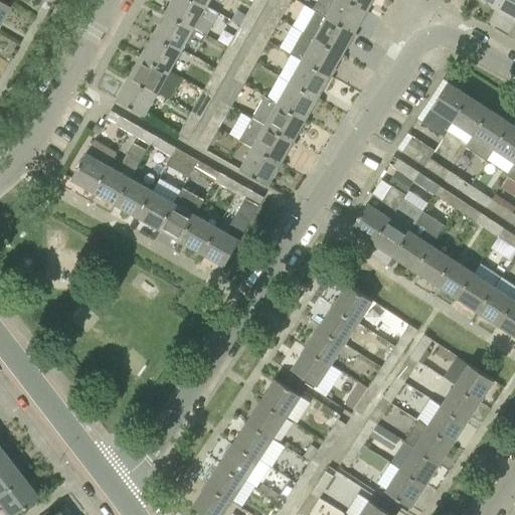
[(0,0),(0,22),(9,6),(0,0)]
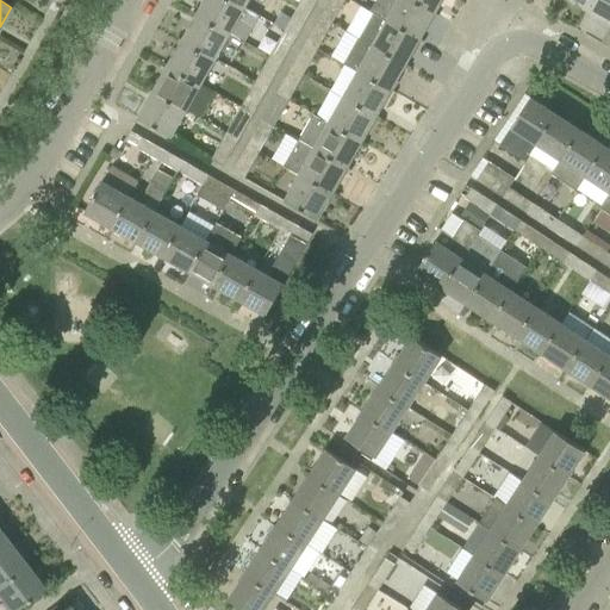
[(232,0),(205,0),(198,13),(198,14),(231,33),(246,7),(232,0)]
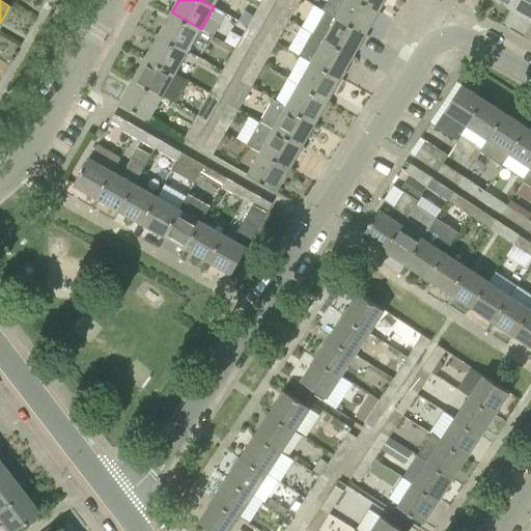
[(262,0),(261,3),(272,9),(277,0),(262,0)]
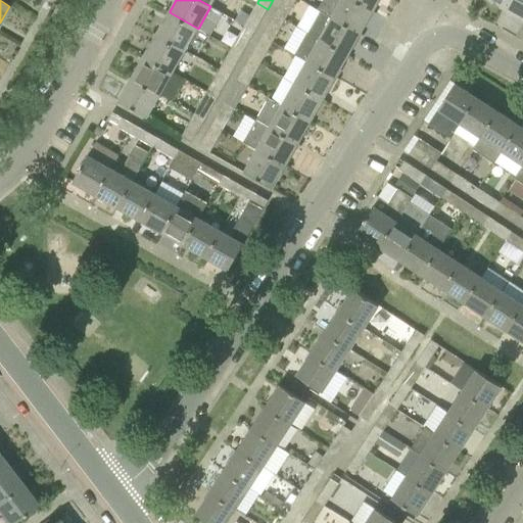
[(282,0),(275,14),(285,19),(296,0),(282,0)]
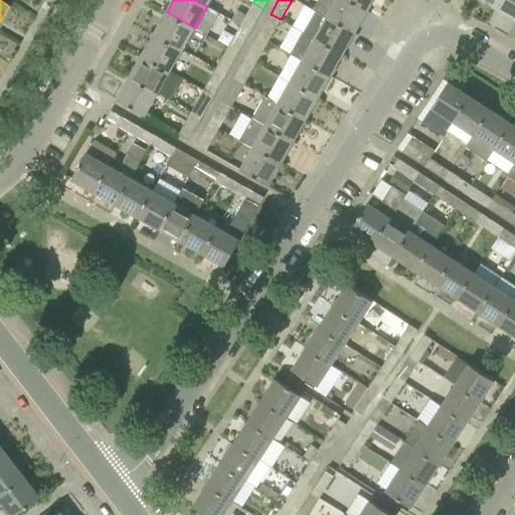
[(321,0),(316,10),(327,17),(355,33),(367,12),(368,12),(347,0),(321,0)]
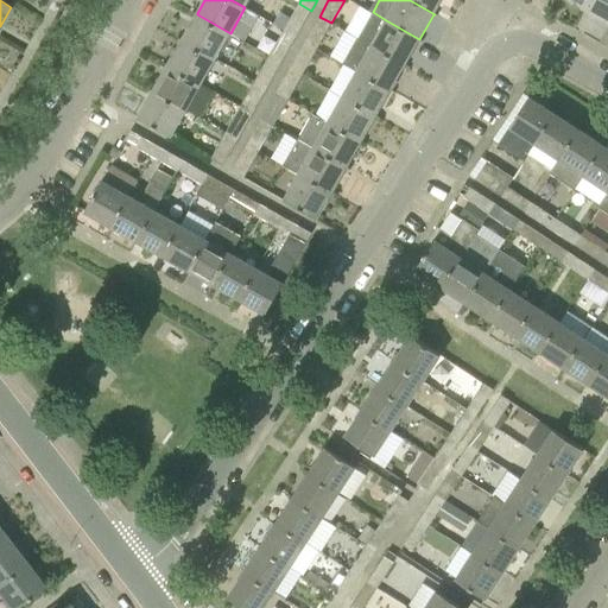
[(410,0),(435,14),(442,0),(410,0)]
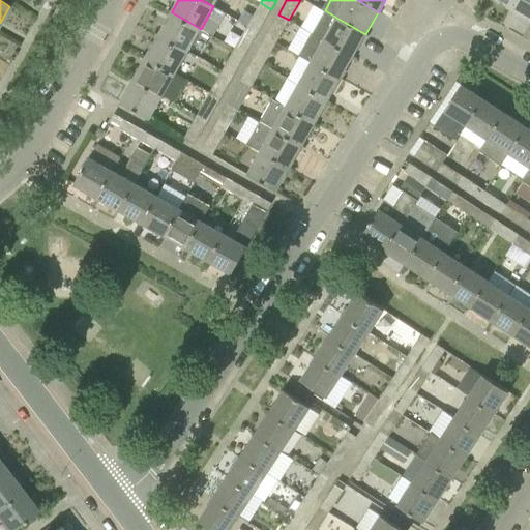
[(529,0),(514,0),(511,8),(529,19),(529,0)]
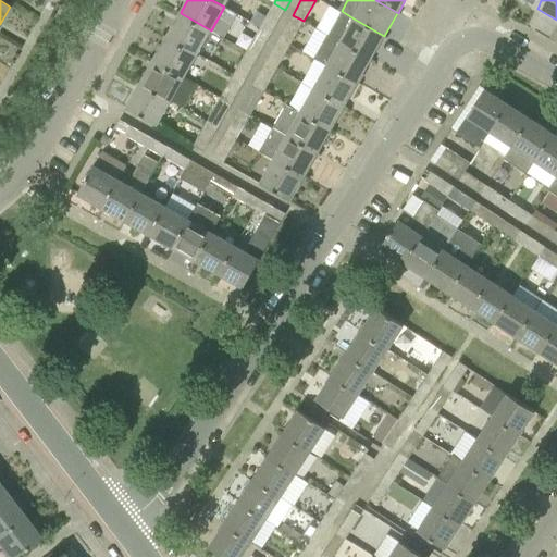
[(272,34),(285,10),(274,3),(260,27),(272,34)]
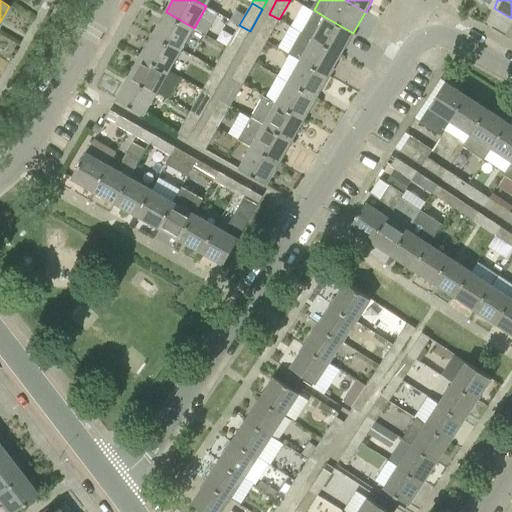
[(166,12),(154,33),(153,34),(181,49),(194,28),(166,12)]
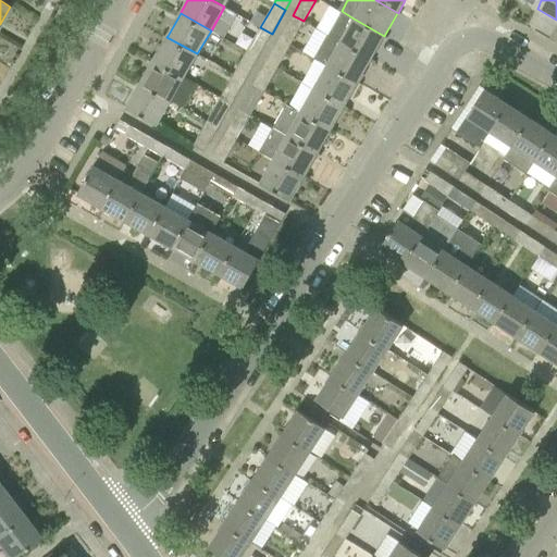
[(354,19),(342,13),(330,36),(371,59),(384,36),(354,19)]
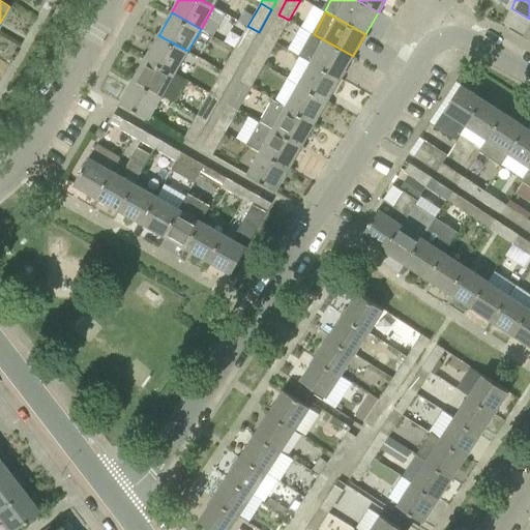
[(278,15),(266,36),(276,42),(289,20),(278,15)]
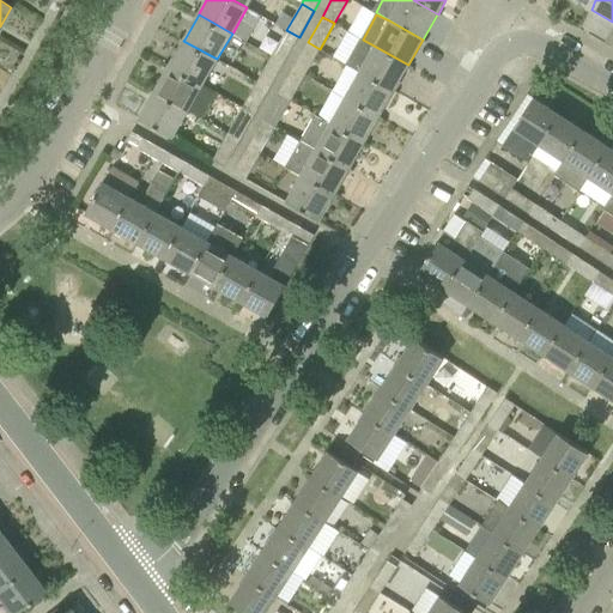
[(285,62),(299,37),(286,30),(272,55),(285,62)]
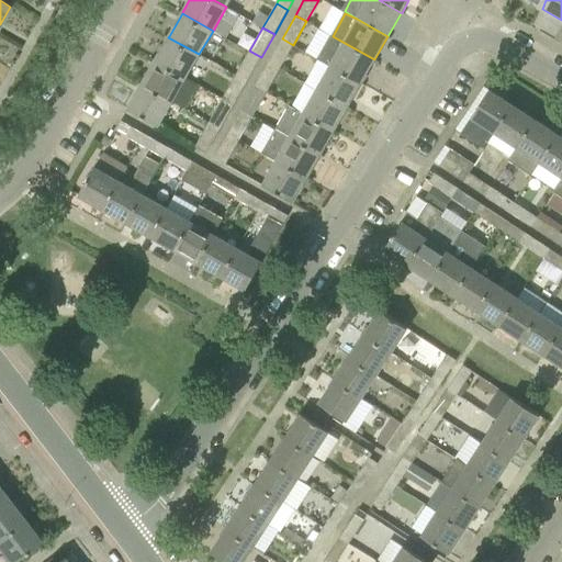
[(361,83),(374,60),(374,59),(333,36),(318,59),(329,66),(330,66),(361,83)]
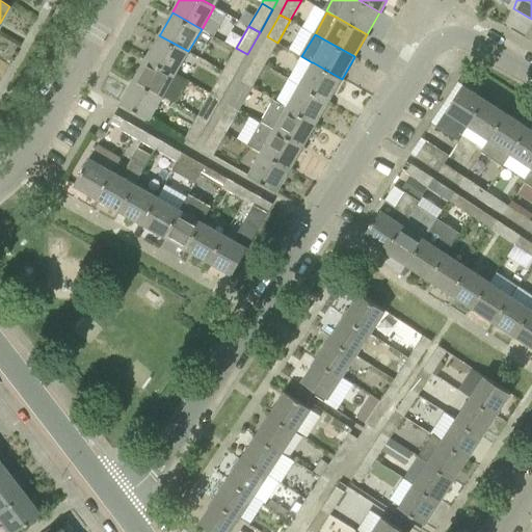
[(159,35),(147,57),(176,74),(188,51),(159,35)]
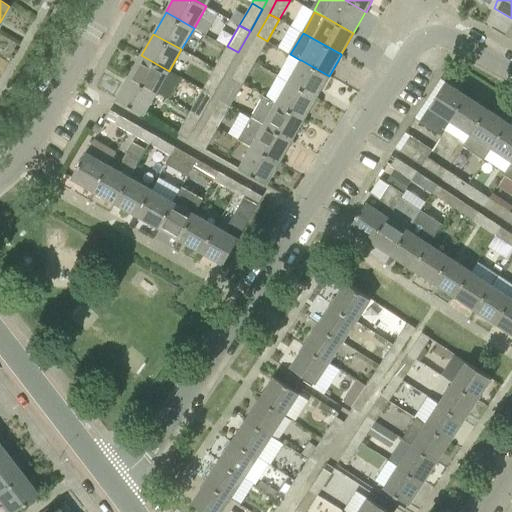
[(257,35),(245,57),(255,63),(267,41),(257,35)]
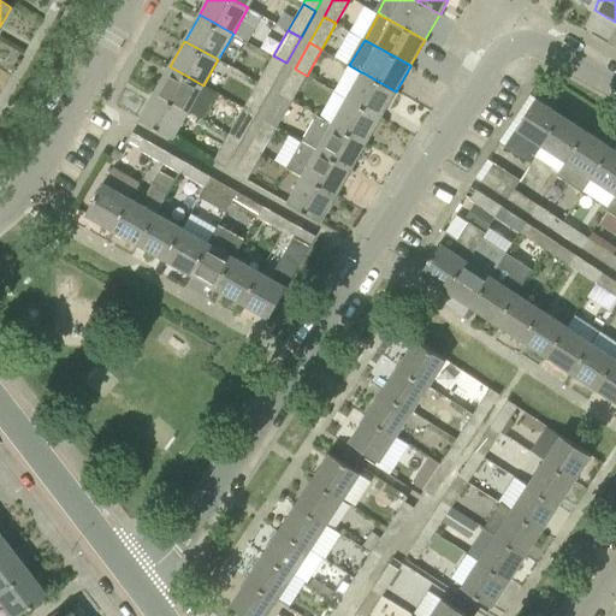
[(272,89),(286,63),(273,55),(259,82),(272,89)]
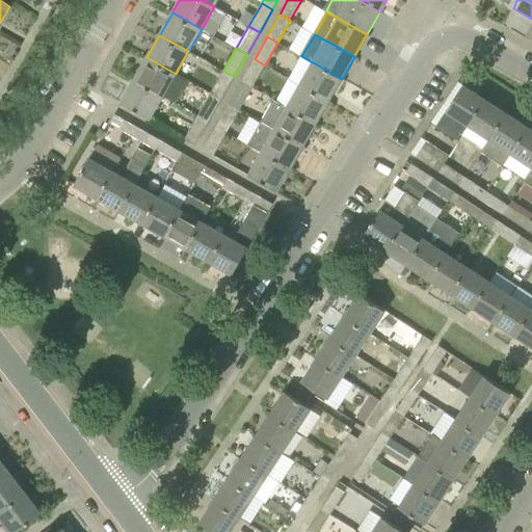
[(147,57),(147,58),(134,80),(163,97),(175,103),(187,81),(176,74),(147,57)]
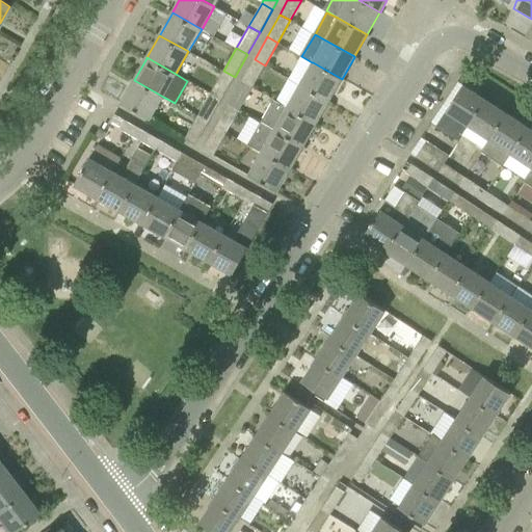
[(255,59),(241,81),(253,88),(265,65),(255,59)]
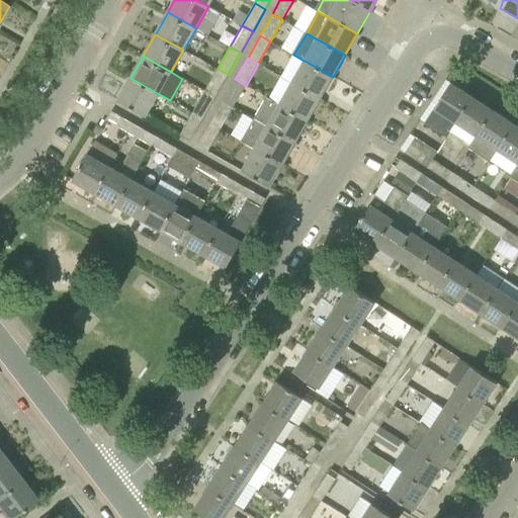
[(321,99),(333,77),(305,61),(304,61),(291,83),(321,99)]
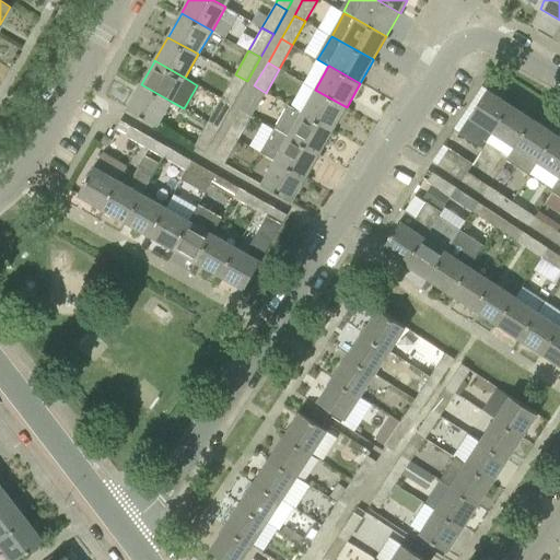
[(233,105),(247,81),(235,74),(221,98),(233,105)]
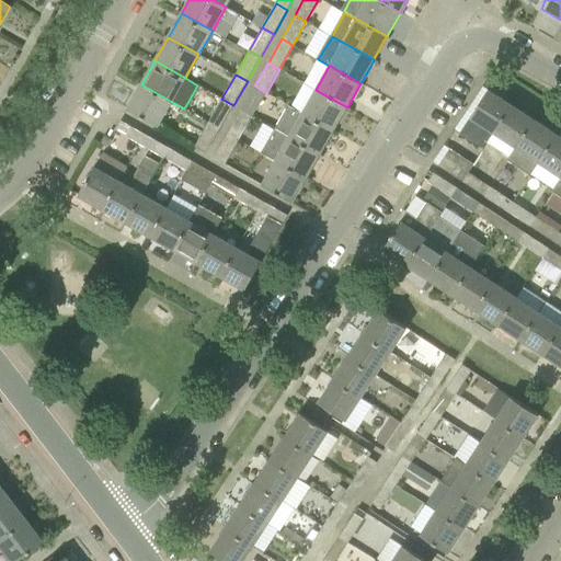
[(141,84),(128,109),(158,126),(172,102),(141,84)]
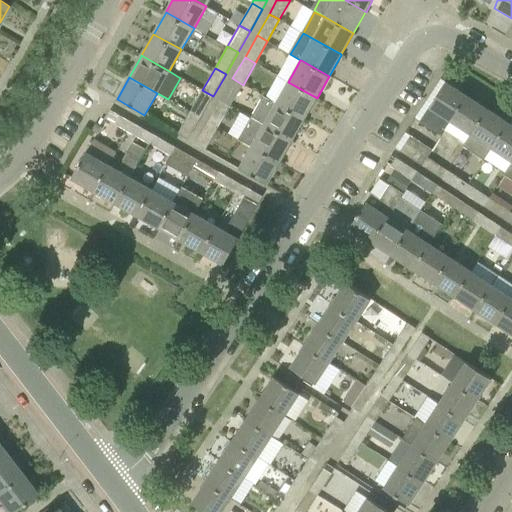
[(232,78),(220,100),(231,106),(243,85),(232,78)]
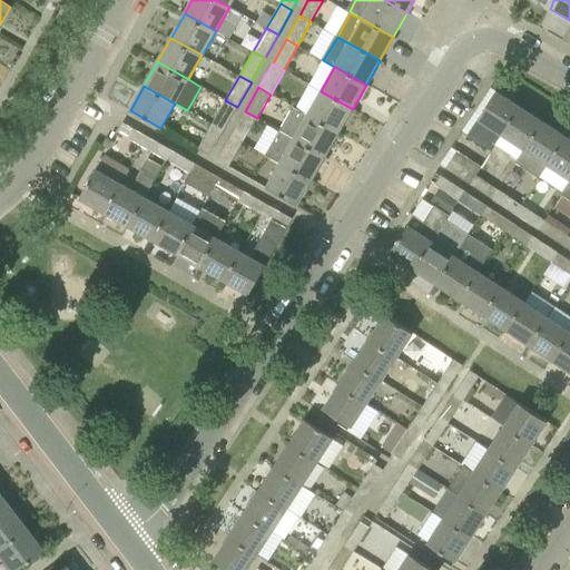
[(340,133),(352,109),(353,109),(321,91),(307,115),(340,133)]
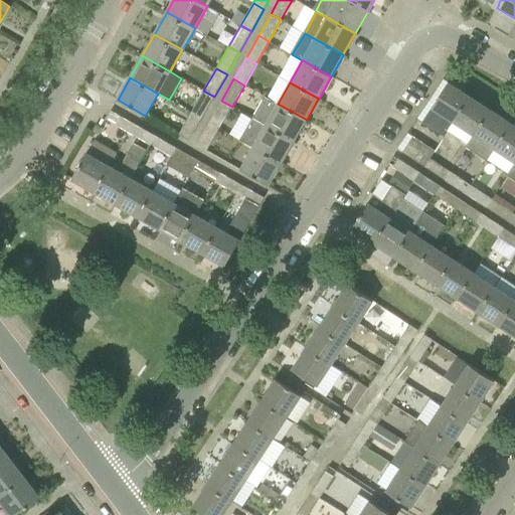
[(453,120),(454,121),(470,97),(449,82),(422,123),(443,136),(453,120)]
